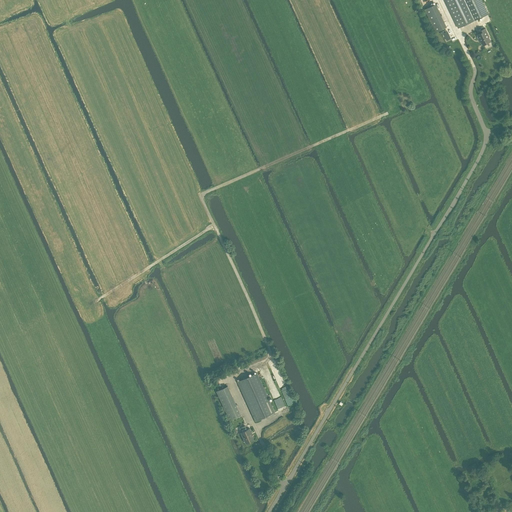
[(444,0),(458,28),(487,14),(480,0),(444,0)]
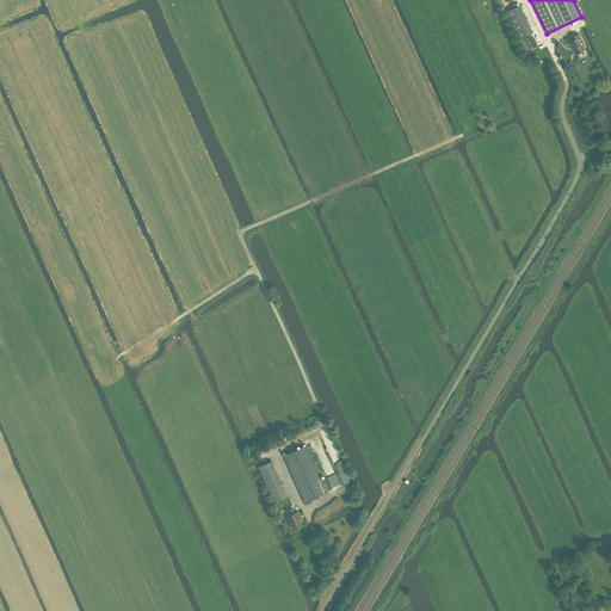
[(520,38),(532,32),(520,5),(507,12),(520,38)]
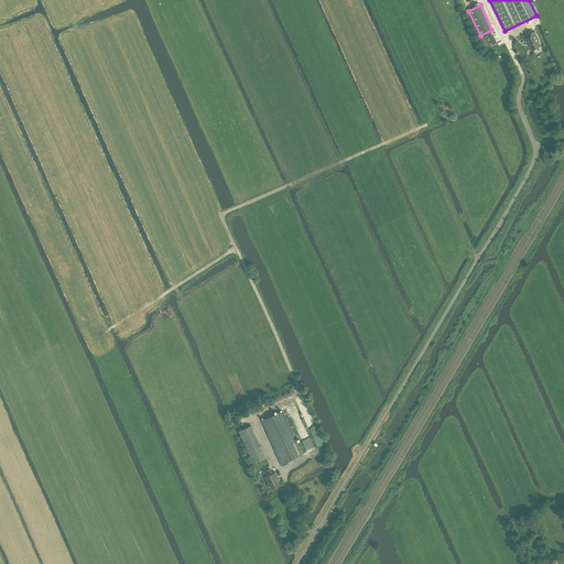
[(532,50),(541,45),(539,41),(534,31),(528,34),(529,36),(525,39),(528,43),(529,43),(530,45),(532,50)]
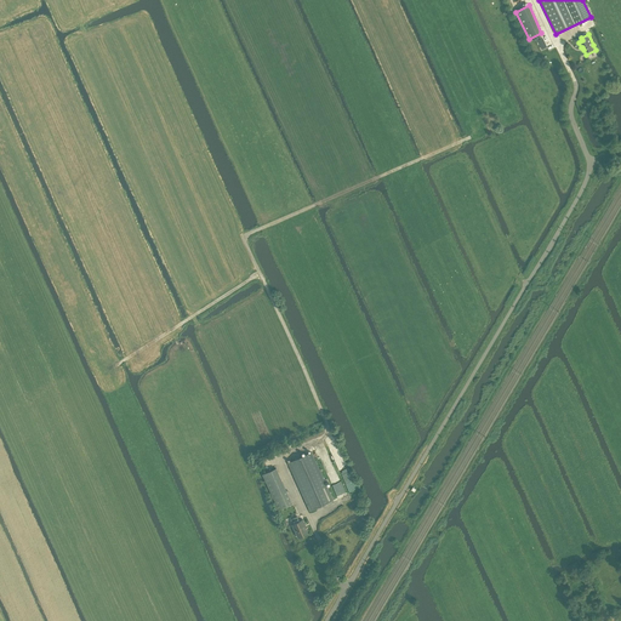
[(309,511),(332,500),(311,453),(288,463),(309,511)]
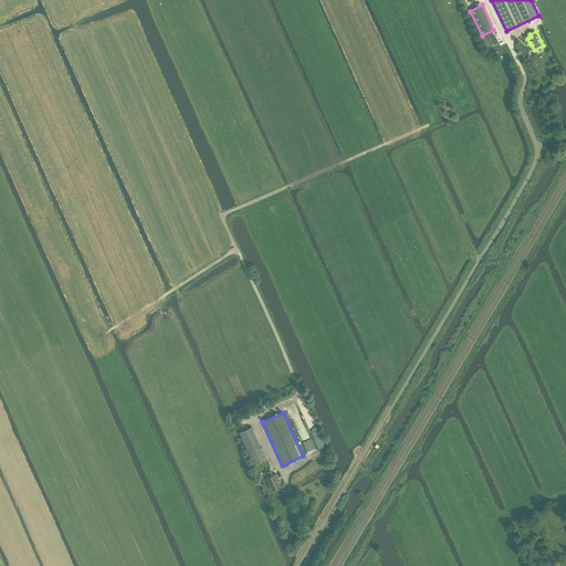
[(254,464),(266,459),(251,427),(239,432),(254,464)]
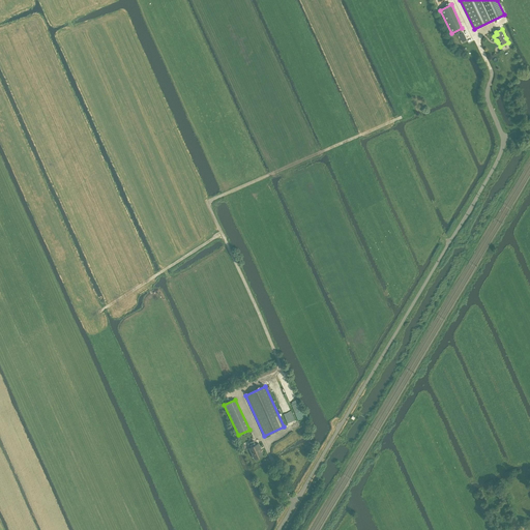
[(254,459),(262,454),(260,448),(258,443),(256,445),(254,441),(248,443),(249,447),(254,459)]
